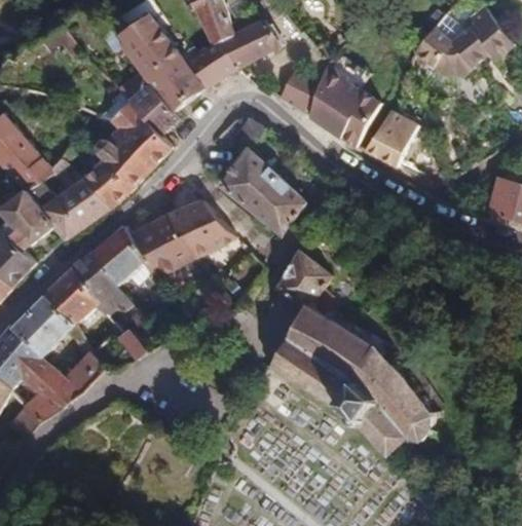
[(223,79),(239,70),(222,43),(222,42),(238,34),(235,27),(225,0),(193,0),(207,28),(211,26),(219,44),(214,46),(188,63),(154,14),(121,36),(125,43),(122,45),(143,71),(175,112),(207,89),(215,84),(223,79)]
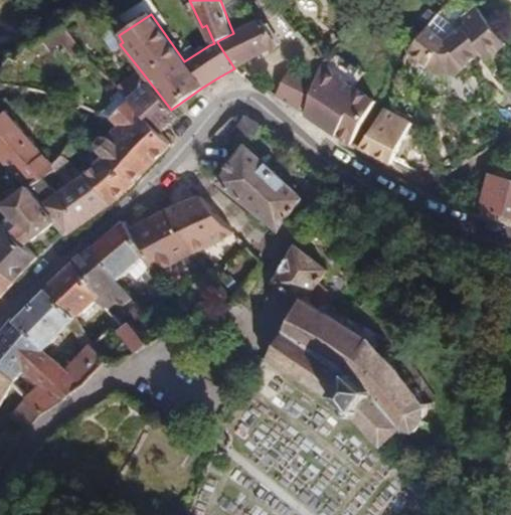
[(483,59),(502,44),(473,7),(455,21),(461,29),(443,42),(424,27),(405,51),(433,73),(453,73),(479,53),(483,59)]
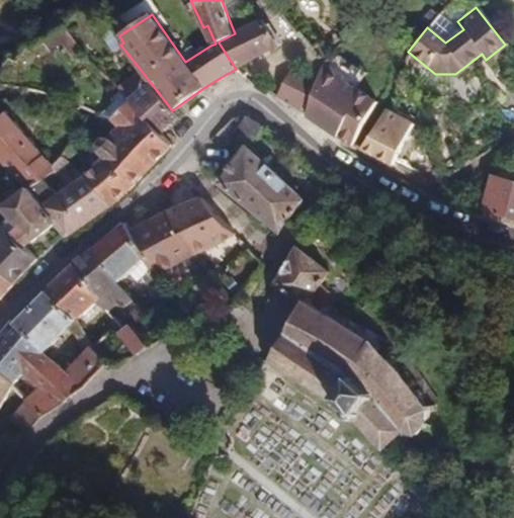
[(236,69),(279,47),(264,20),(255,24),(252,18),(232,26),(235,33),(219,41),(219,42),(236,69)]
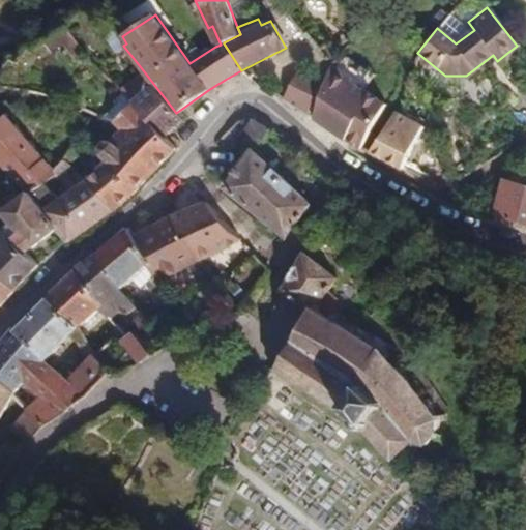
[(86,55),(66,26),(56,34),(63,45),(77,62),(86,55)]
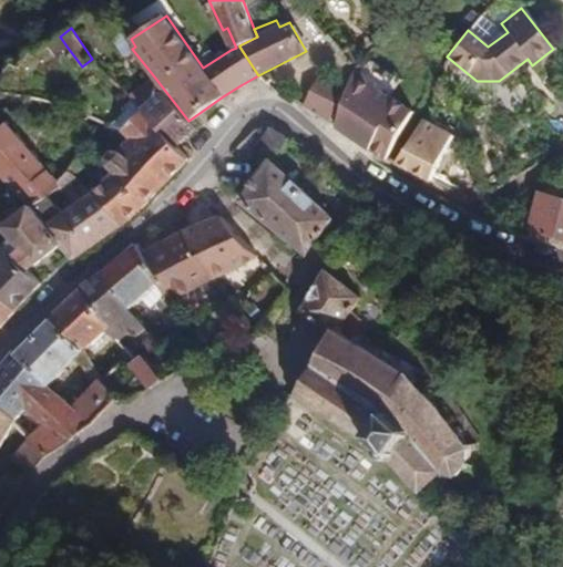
[(236,48),(227,28),(223,30),(231,50),(236,48)]
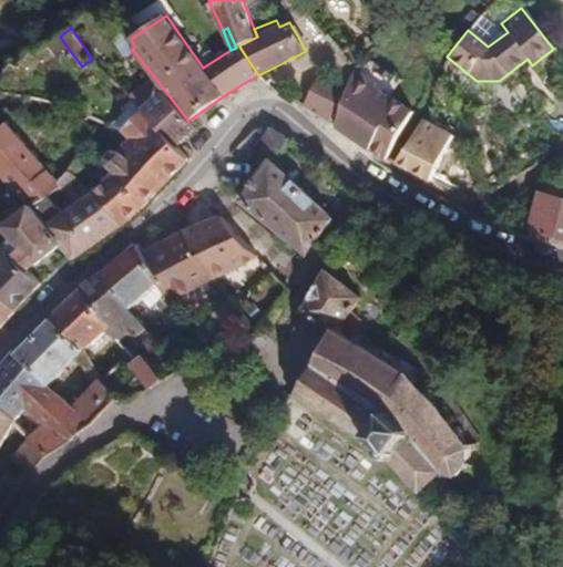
[(131,39),(124,29),(115,39),(125,53),(132,49),(135,47),(131,39)]
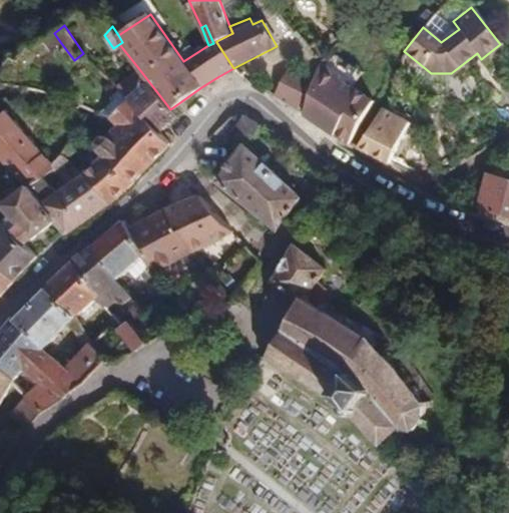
[(61,43),(54,33),(42,41),(49,51),(61,43)]
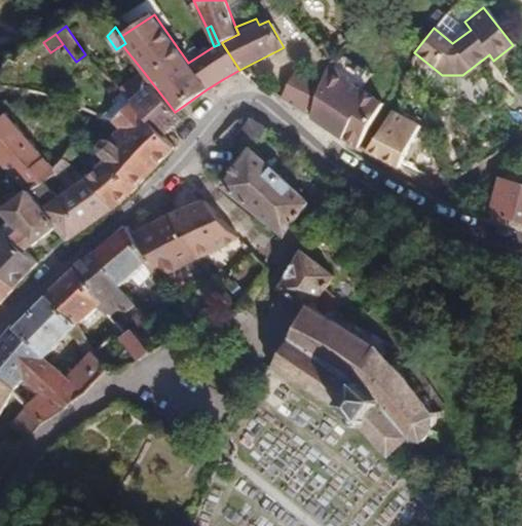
[(310,119),(358,147),(385,104),(352,84),(355,81),(327,65),(327,69),(310,119)]
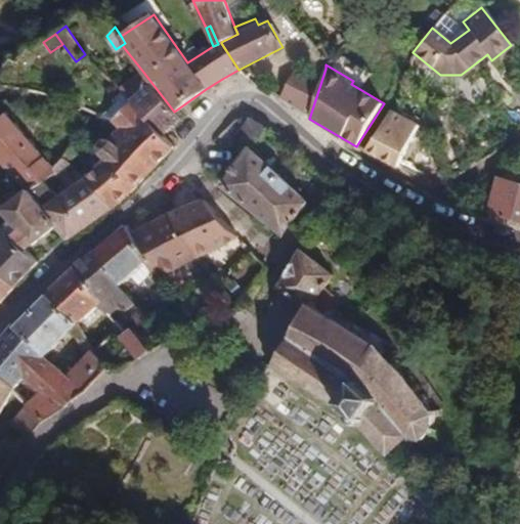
[(174,112),(142,71),(119,89),(121,91),(131,102),(161,135),(179,119),(174,112)]
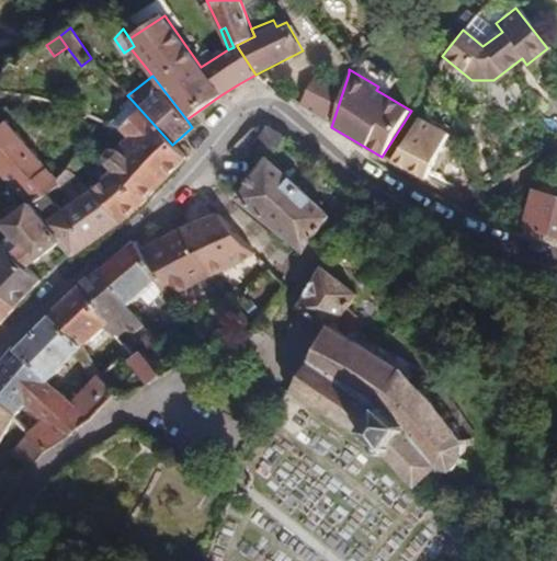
[(337,102),(339,91),(316,78),(299,105),(325,121),(326,121),(337,102)]
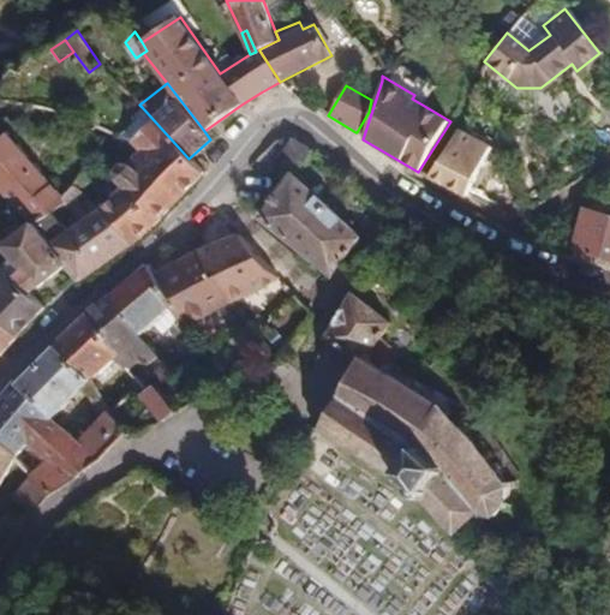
[(129,142),(154,120),(142,107),(133,115),(137,118),(117,137),(129,142)]
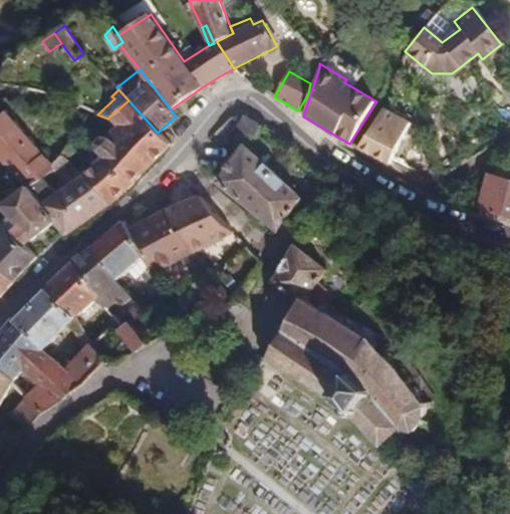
[(169,145),(158,133),(129,100),(107,118),(114,126),(124,138),(121,141),(147,166),(150,164),(169,145)]
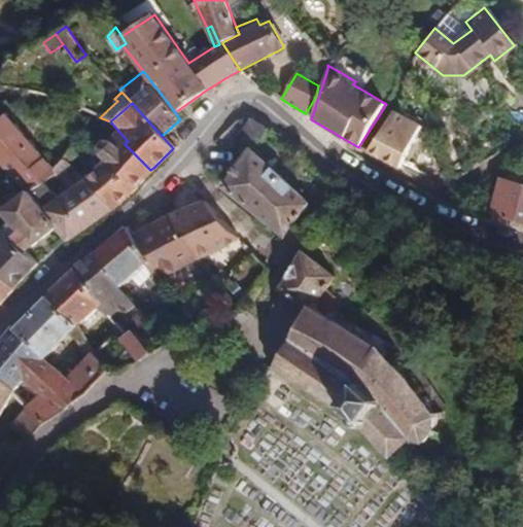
[(391,105),(368,152),(398,168),(423,121),(391,105)]
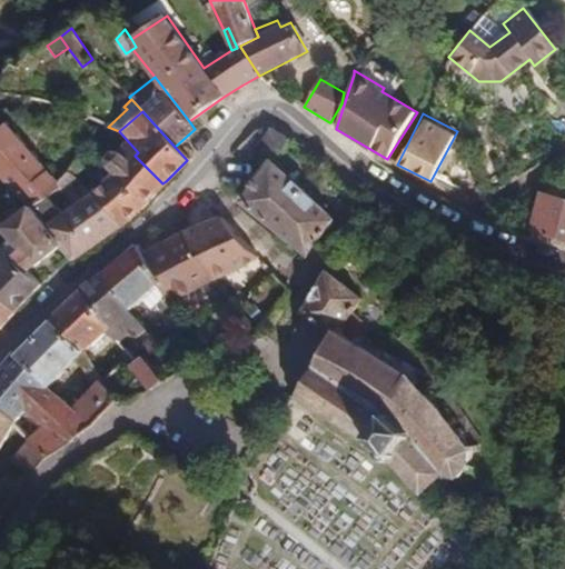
[(55,182),(3,122),(0,125),(0,180),(25,208),(43,195),(50,189),(52,187),(56,185),(55,182)]
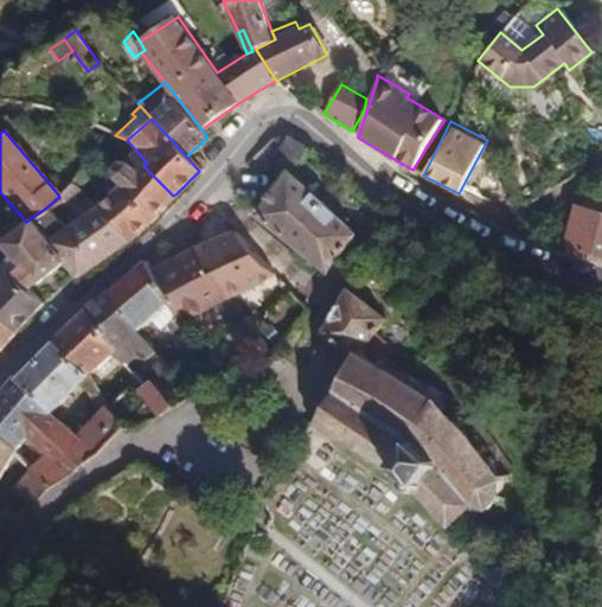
[(356,236),(289,173),(308,151),(288,138),(268,167),(283,178),(253,217),(324,274),(334,262),(356,236)]
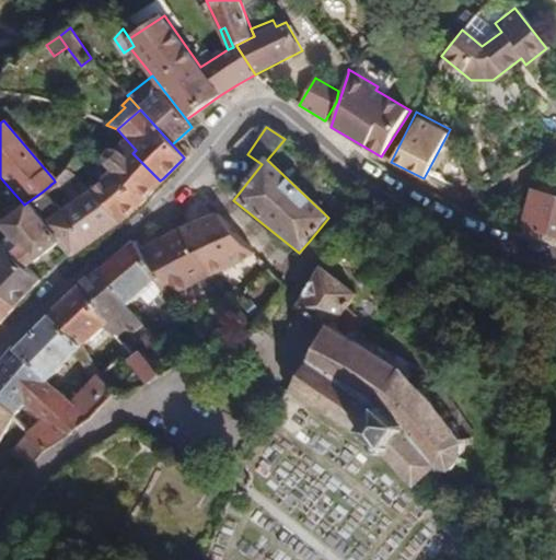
[(120,221),(160,181),(132,153),(136,150),(125,138),(119,143),(114,150),(109,149),(102,156),(103,165),(109,172),(90,190),(120,221)]
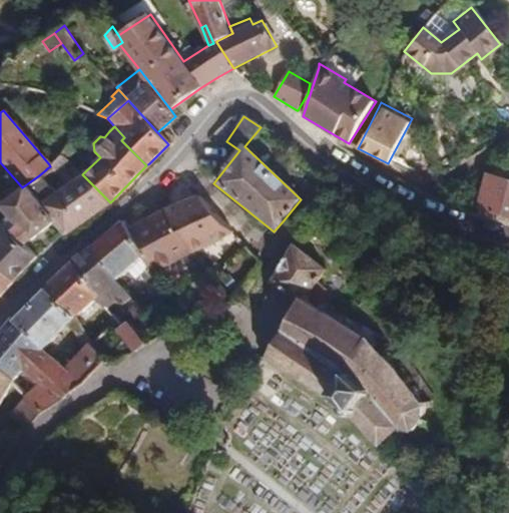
[(65,156),(72,148),(68,145),(61,152),(65,156)]
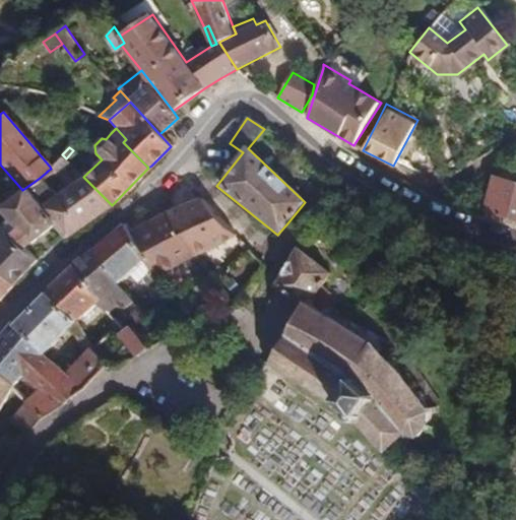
[(55,177),(66,164),(59,157),(50,167),(51,169),(48,171),(55,177)]
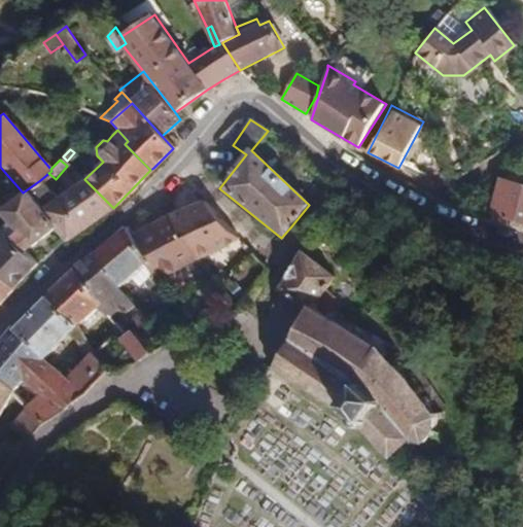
[(522,188),(521,188),(515,186),(519,174),(501,169),(487,216),(522,225),(522,188)]
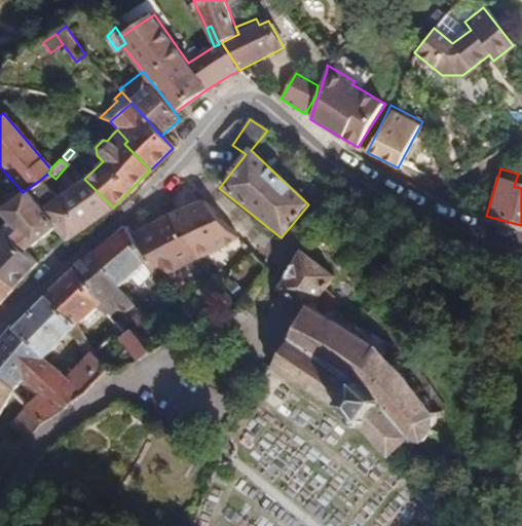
[(62,241),(113,208),(84,179),(54,198),(40,180),(23,192),(50,226),(62,241)]
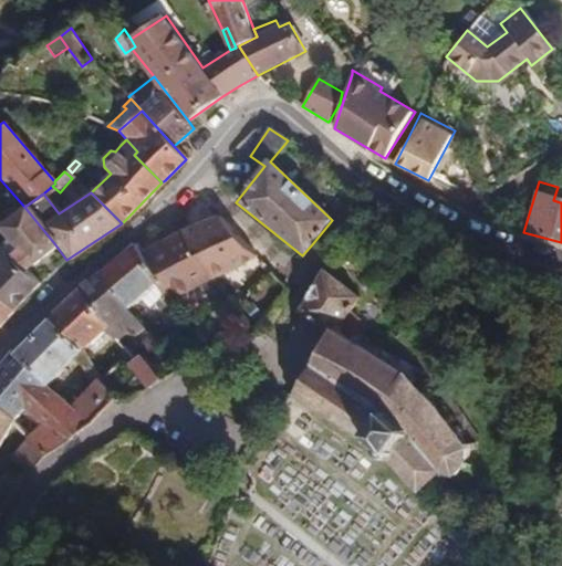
[(54,243),(24,207),(17,213),(11,206),(1,213),(8,220),(0,226),(0,229),(9,239),(0,247),(23,270),(54,243)]
